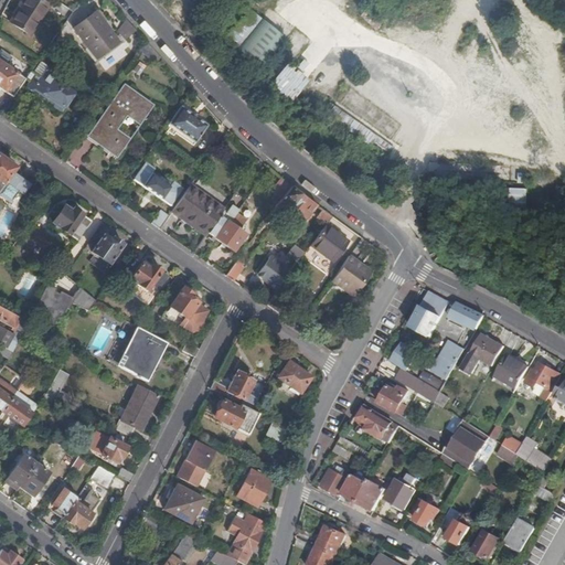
[(25,0),(11,23),(30,35),(49,7),(40,0),(25,0)]
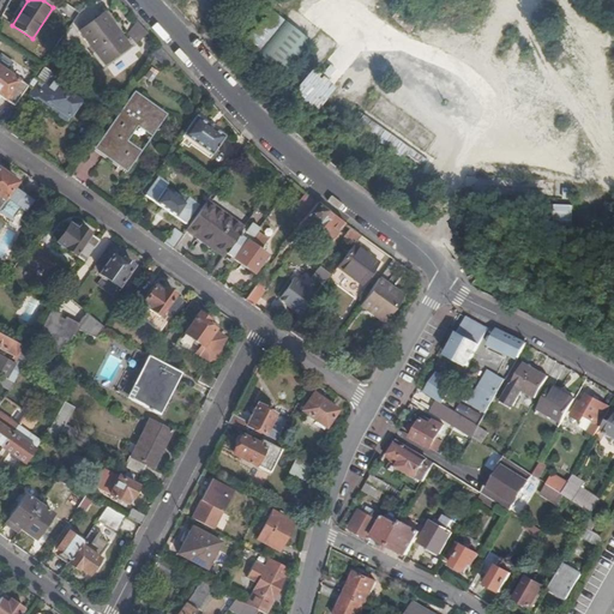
[(246,41),(284,71),(309,38),(272,8),(246,41)]
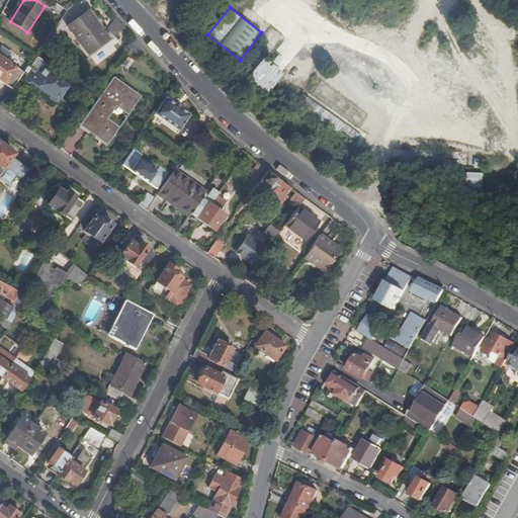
[(68,30),(92,57),(110,40),(87,13),(68,30)]
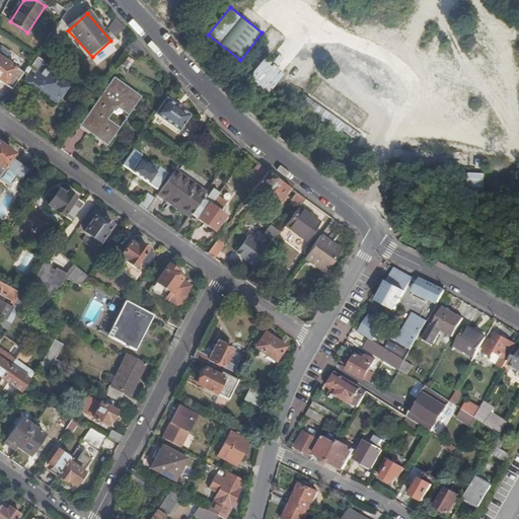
[(125,28),(115,17),(107,28),(116,36),(125,28)]
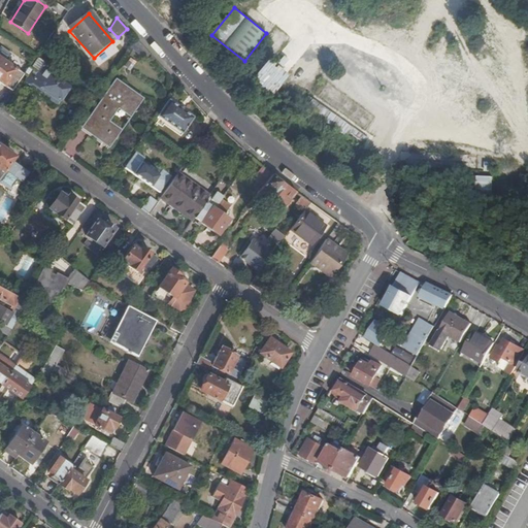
[(136,38),(130,47),(147,61),(152,56),(136,38)]
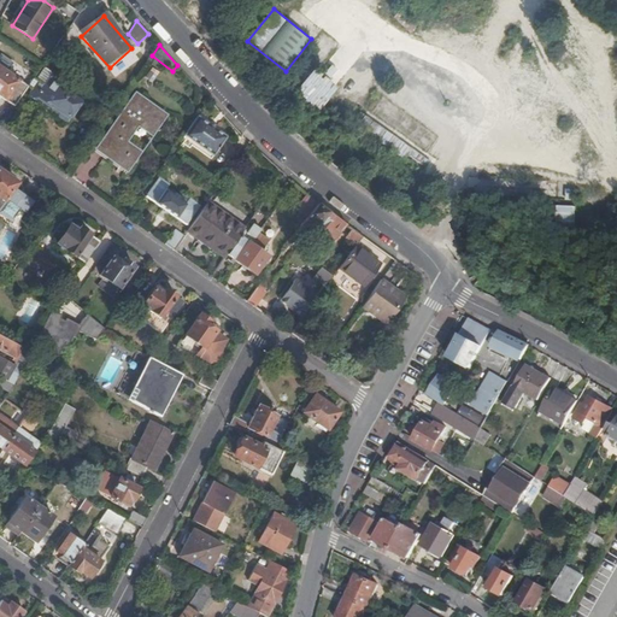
[(0,95),(5,99),(15,106),(21,98),(28,87),(19,80),(0,66),(0,95)]
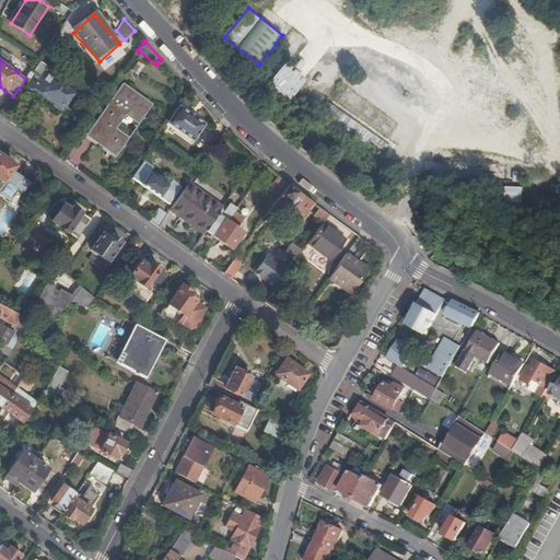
[(267,83),(289,101),(306,78),(284,60),(267,83)]
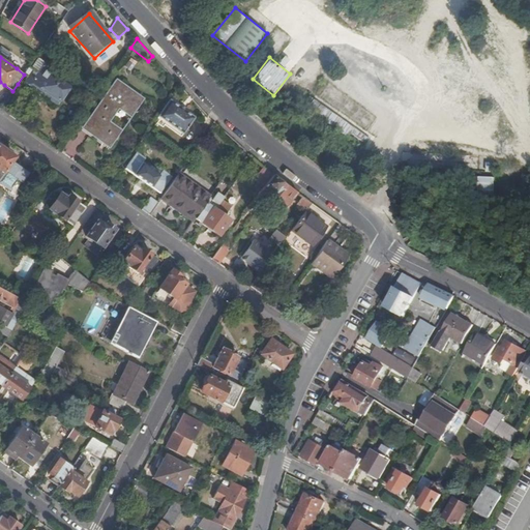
[(29,83),(55,100),(58,96),(60,97),(64,91),(62,90),(66,85),(61,82),(63,80),(58,76),(57,78),(49,72),(52,69),(52,65),(48,62),(46,64),(38,59),(31,68),(32,69),(27,77),(25,83),(27,85),(29,83)]
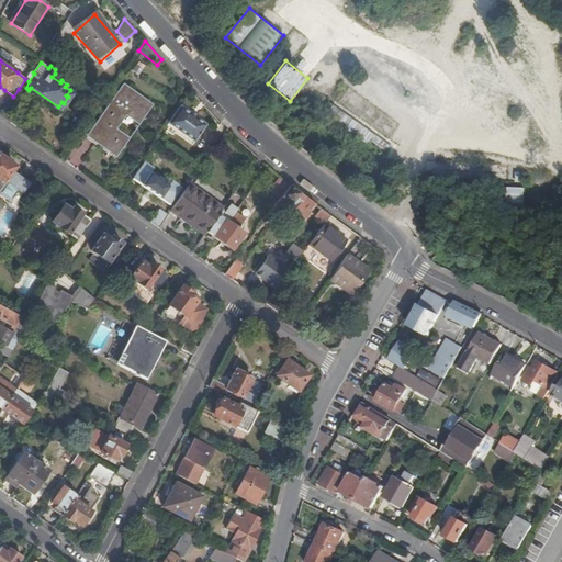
[(86,136),(115,157),(152,105),(123,83),(86,136)]
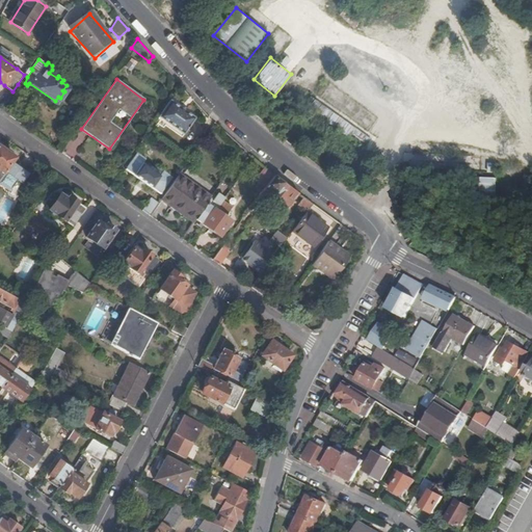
[(0,109),(7,114),(25,90),(18,84),(12,91),(0,109)]
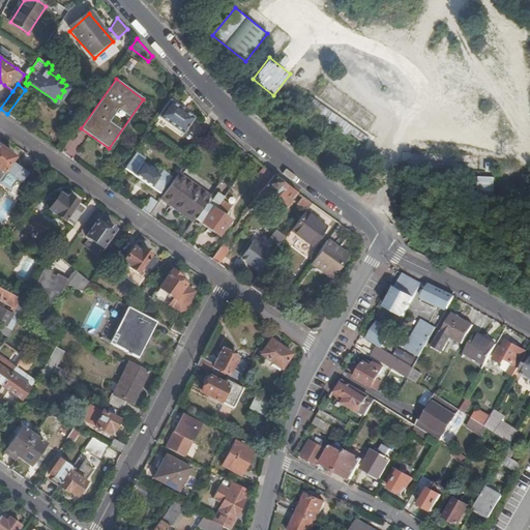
[(170,100),(157,117),(182,136),(195,119),(170,100)]
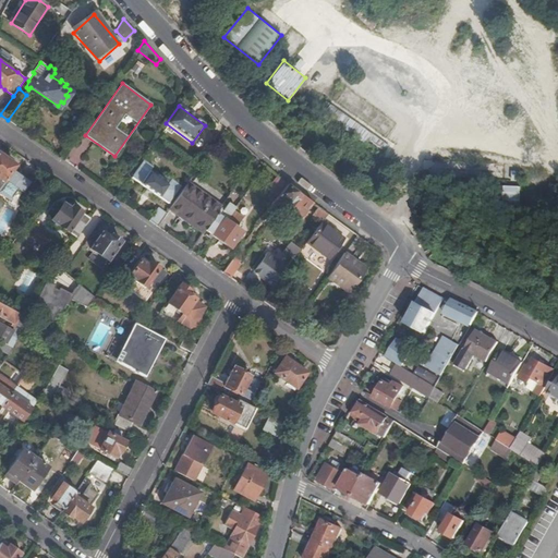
[(381,154),(388,144),(336,109),(328,119),(381,154)]
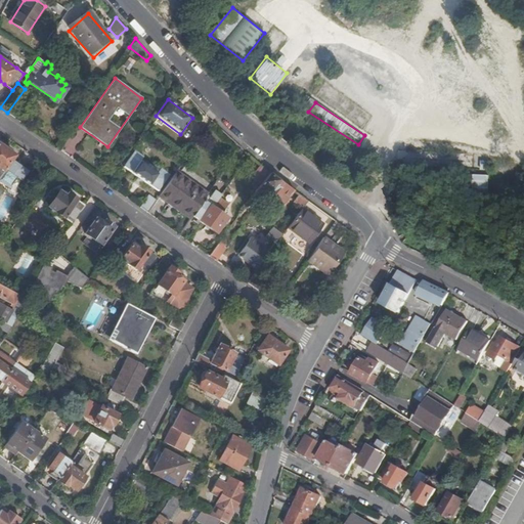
[(0,181),(8,187),(17,173),(6,165),(8,161),(13,155),(0,144),(0,181)]
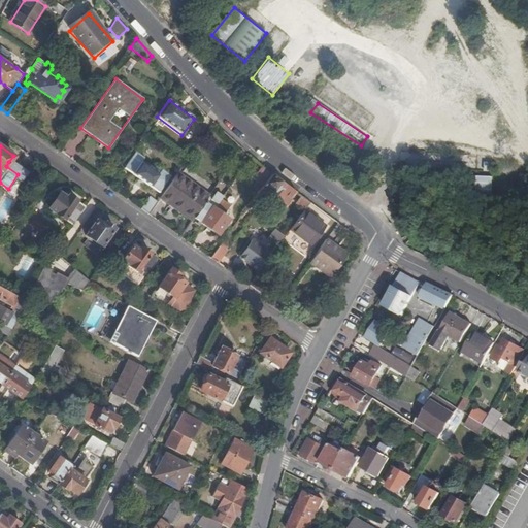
[(125,167),(159,192),(170,176),(162,170),(158,175),(140,163),(144,158),(136,152),(125,167)]
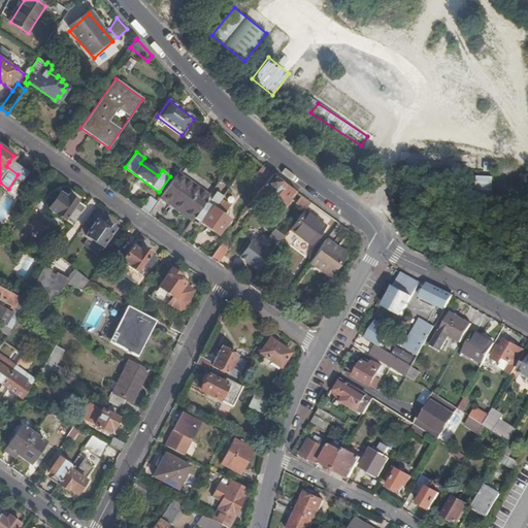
[(11,164),(8,162),(6,166),(18,174),(8,189),(13,193),(28,172),(13,162),(11,164)]
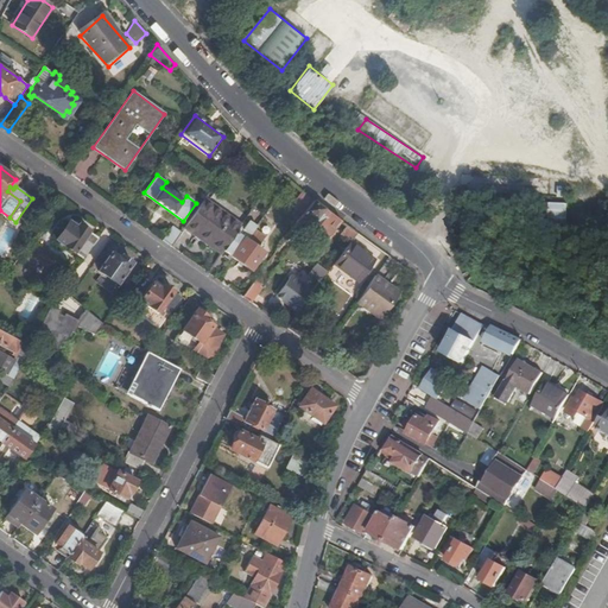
[(568,197),(568,187),(558,187),(557,197),(568,197)]
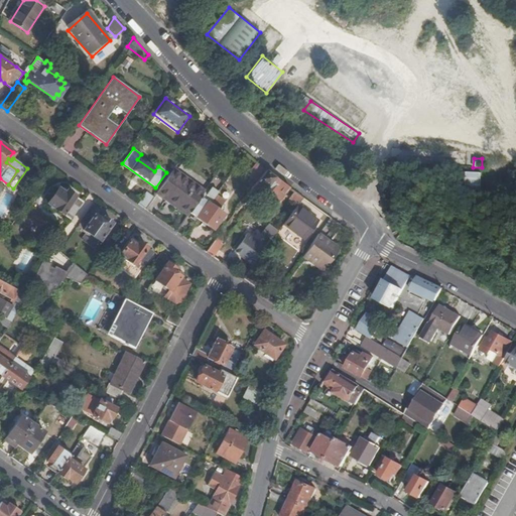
[(265,170),(256,161),(247,175),(256,182),(265,170)]
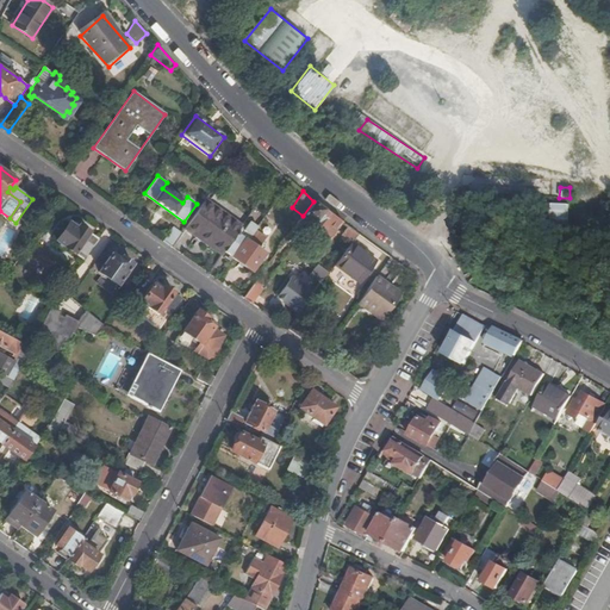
[(222,254),(224,251),(241,228),(222,215),(205,201),(186,228),(222,254)]
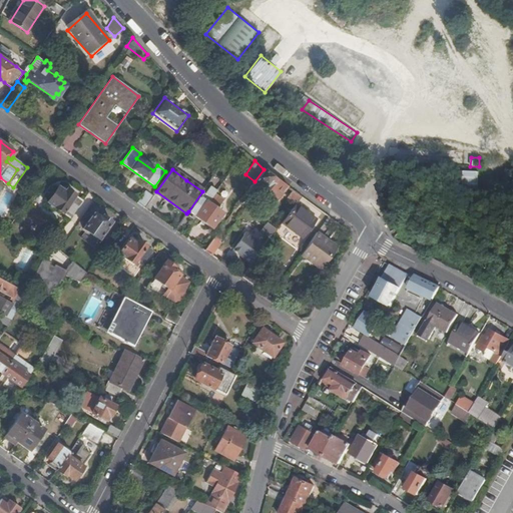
[(254,181),(248,189),(253,193),(260,187),(278,199),(288,186),(264,169),(254,181)]
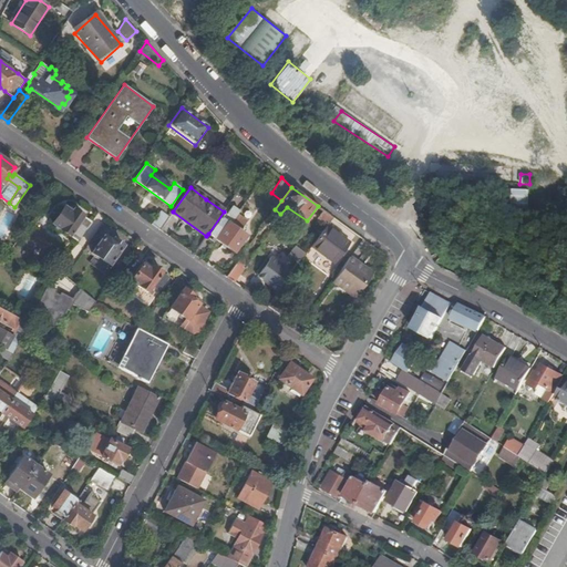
[(511,209),(528,210),(528,189),(512,188),(511,209)]
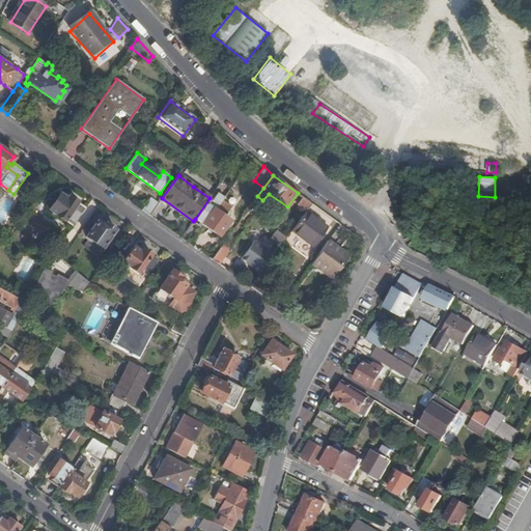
[(195,219),(202,224),(215,206),(217,207),(224,197),(218,192),(215,196),(213,194),(210,198),(195,219)]
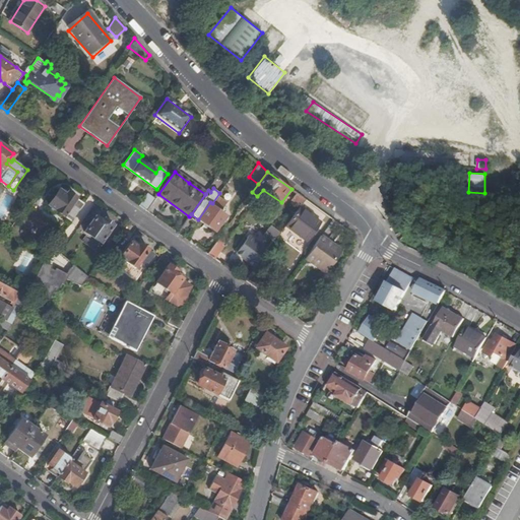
[(76,214),(83,203),(66,191),(64,193),(58,189),(47,204),(62,215),(68,208),(76,214)]
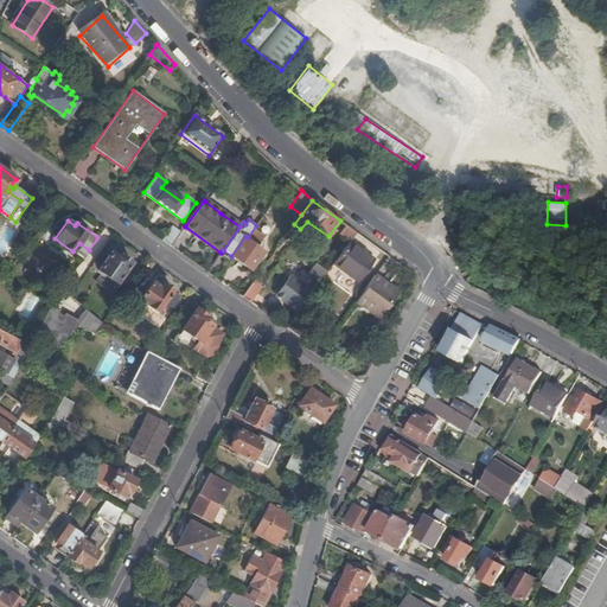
[(163,240),(171,247),(180,232),(172,225),(163,240)]
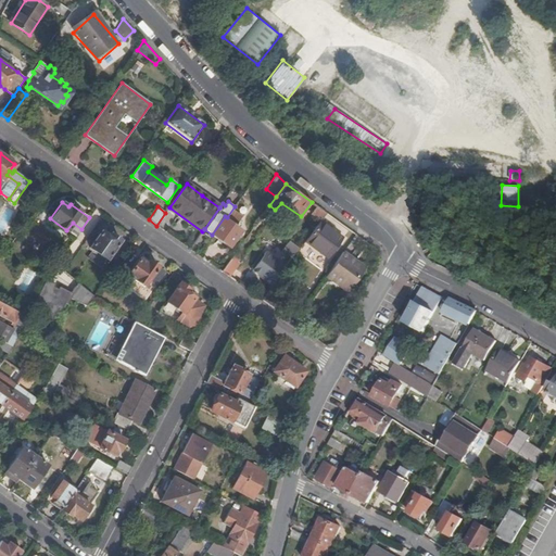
[(225,216),(212,235),(229,247),(240,231),(234,226),(235,223),(227,217),(225,216)]
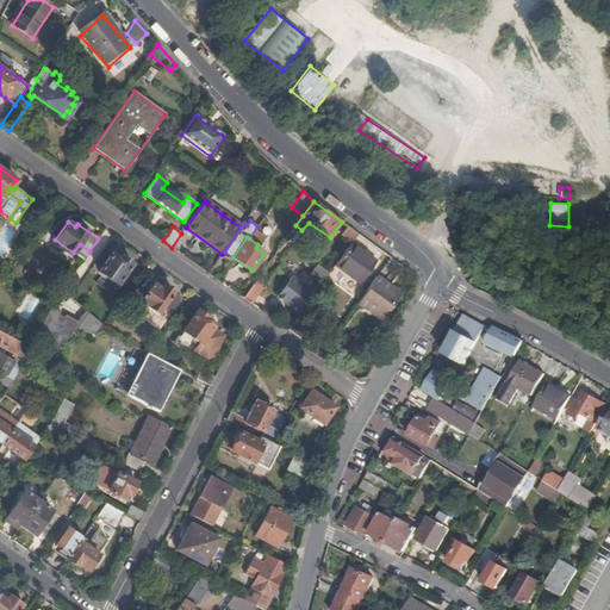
[(335,267),(325,279),(350,298),(378,262),(352,243),(335,267)]
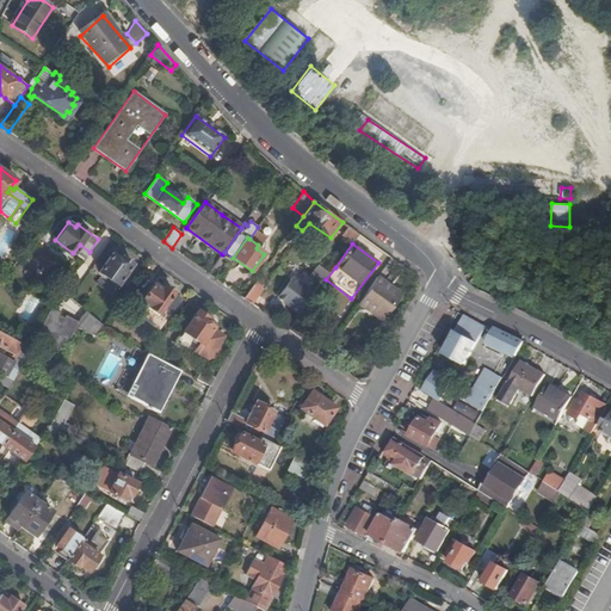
[(133,285),(142,271),(121,255),(117,260),(110,254),(99,271),(117,285),(123,278),(133,285)]
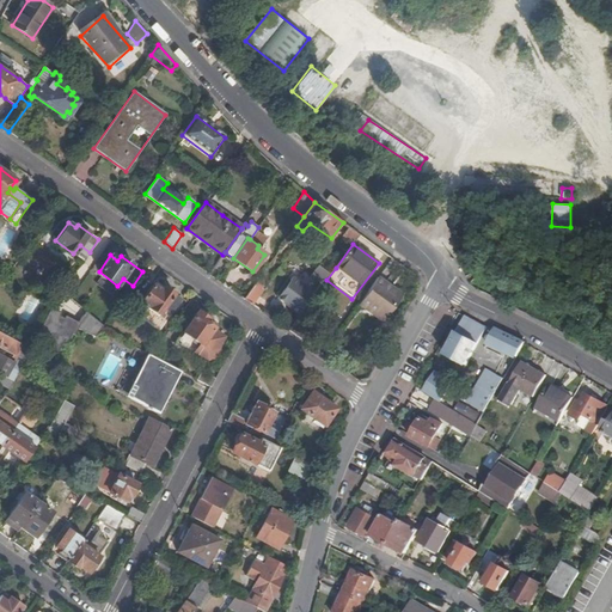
[(318,263),(310,275),(320,283),(330,273),(318,263)]
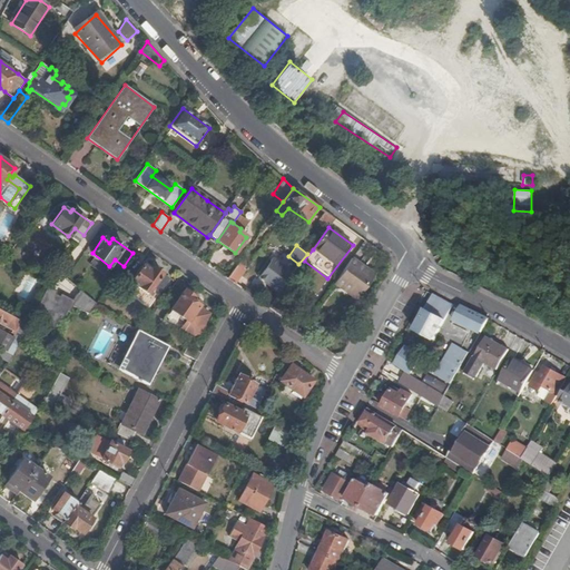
[(227,278),(235,284),(245,271),(244,269),(246,262),(242,258),(227,278)]
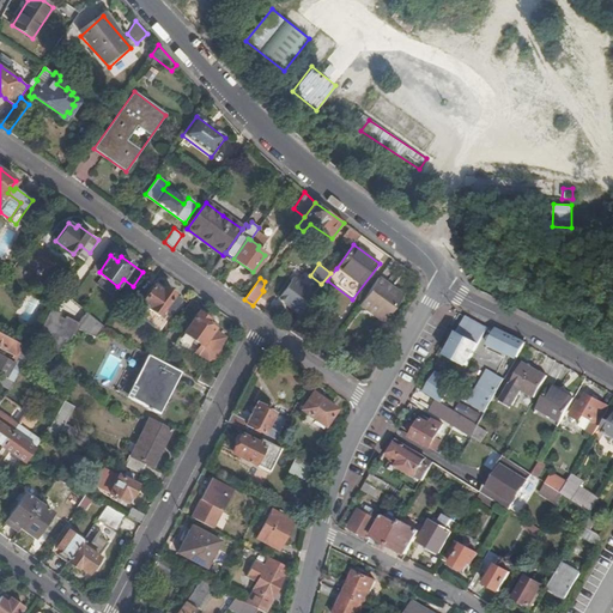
[(316,293),(295,278),(279,298),(301,315),(316,293)]
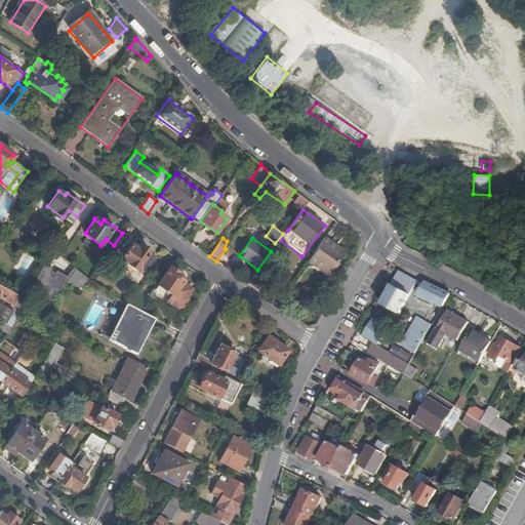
[(324,238),(307,260),(314,267),(317,263),(324,268),(330,273),(345,253),(324,238)]
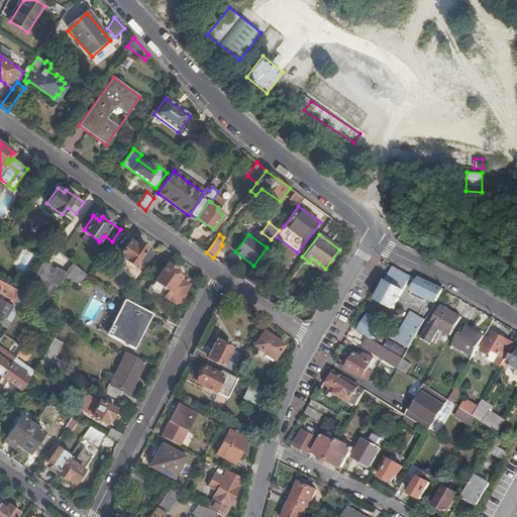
[(118,255),(133,267),(137,261),(144,265),(153,252),(137,241),(135,244),(128,239),(118,255)]
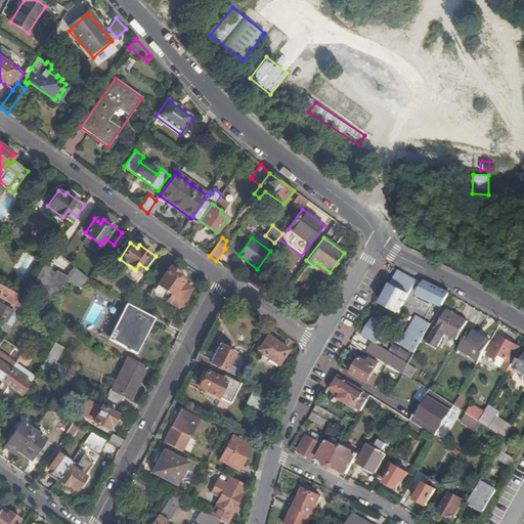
[(51,302),(62,278),(82,288),(88,275),(72,267),(68,274),(42,262),(29,292),(51,302)]
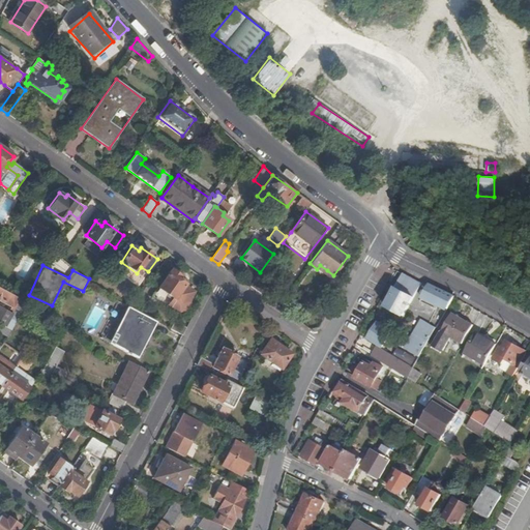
[(320,265),(317,269),(330,280),(333,275),(327,270),(320,265)]
